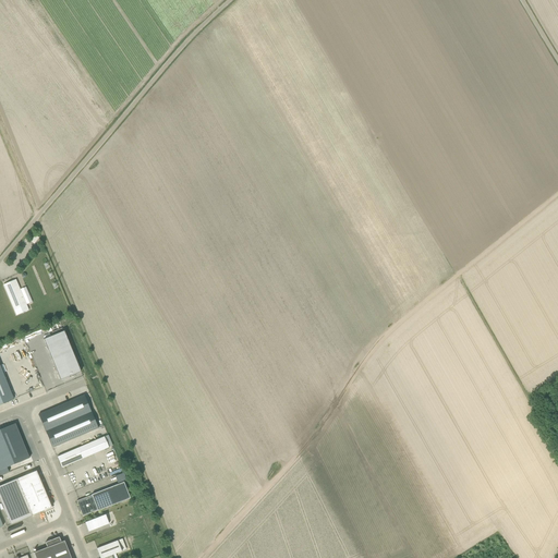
[(15,280),(3,284),(14,311),(26,305),(15,280)]
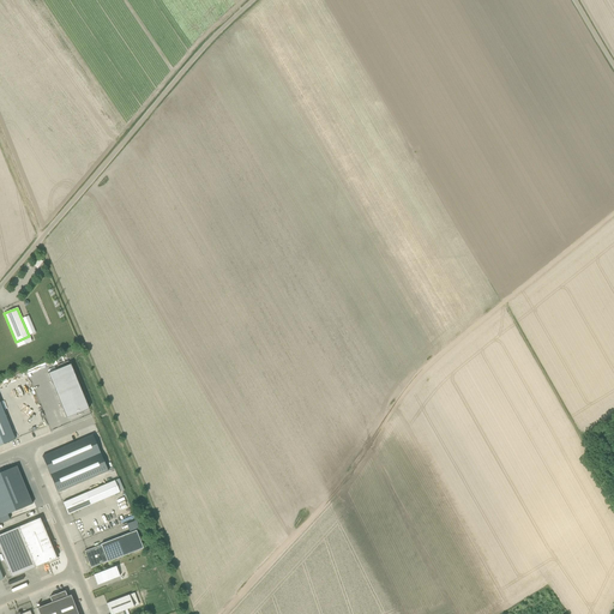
[(48,373),(66,419),(89,409),(71,365),(48,373)]
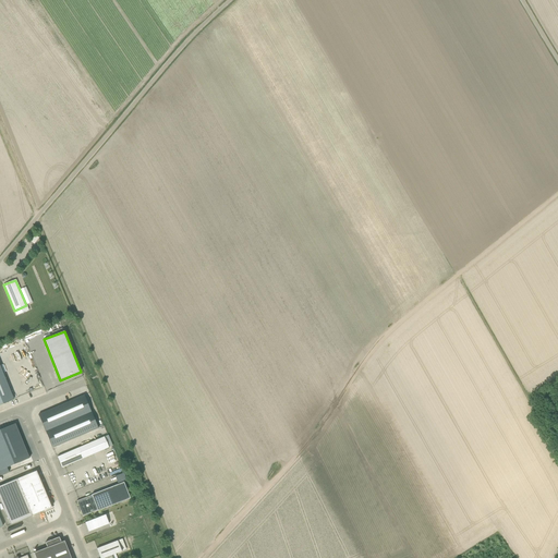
[(0,404),(13,400),(0,367),(0,404)]
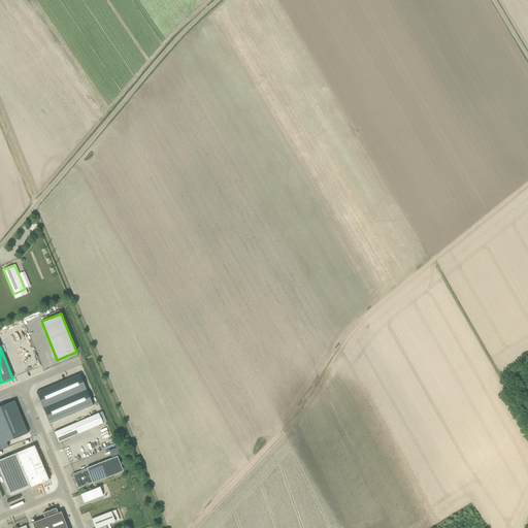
[(93,405),(79,374),(36,393),(50,424),(93,405)]
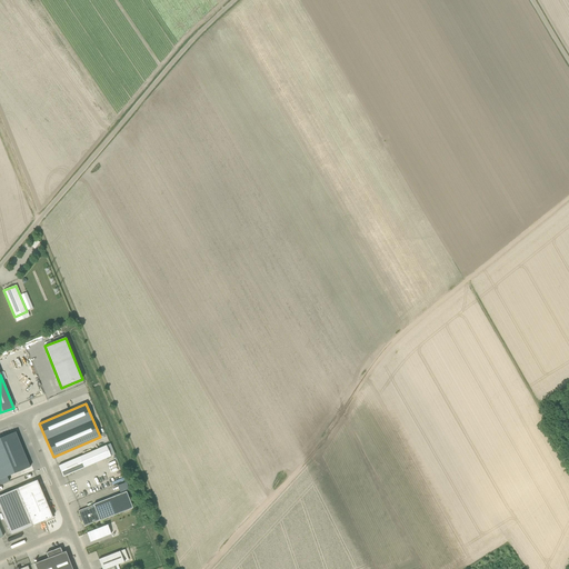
[(0,479),(30,467),(16,432),(0,438),(0,479)]
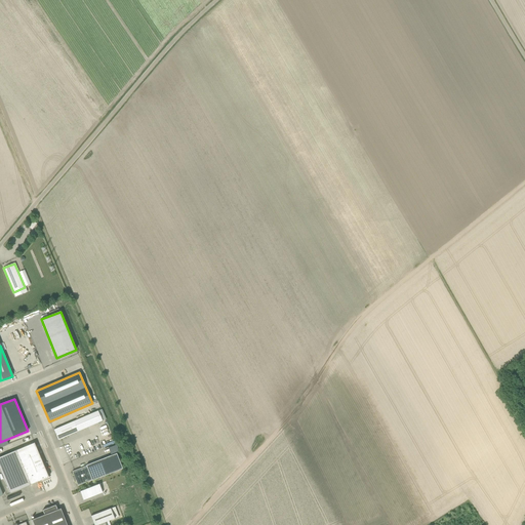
[(78,432),(74,421),(54,430),(58,440),(78,432)]
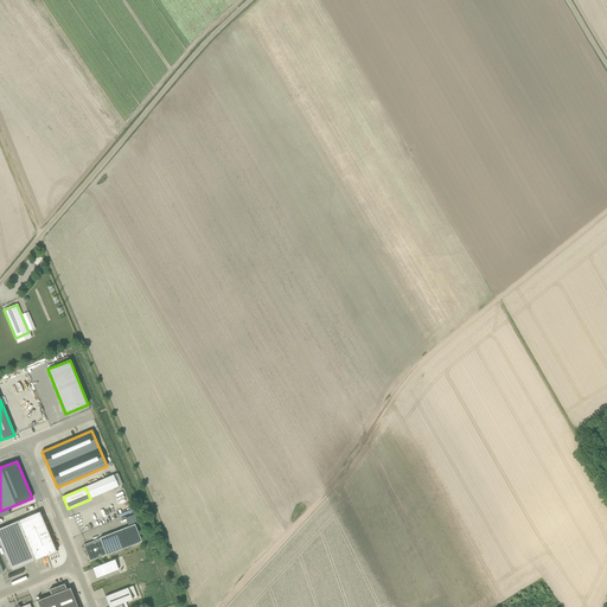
[(56,553),(39,512),(0,528),(0,544),(11,570),(51,555),(56,553)]
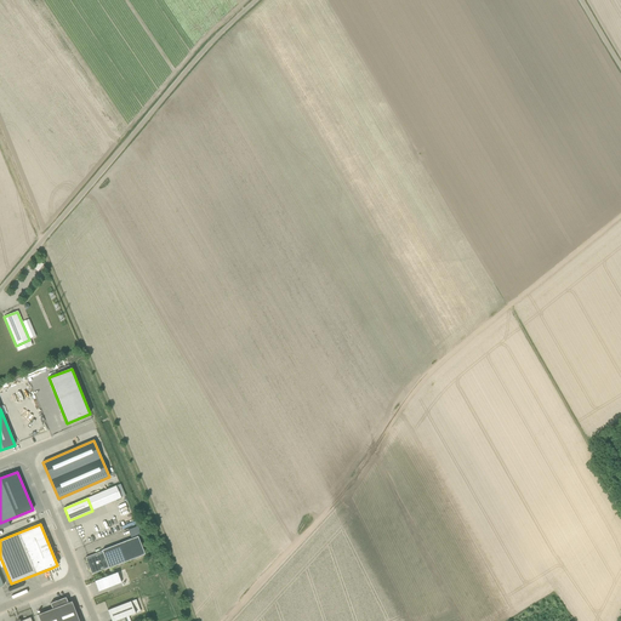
[(102,551),(85,558),(87,564),(86,565),(87,565),(89,568),(87,569),(89,569),(90,568),(92,575),(109,568),(109,569),(144,554),(137,536),(102,551)]
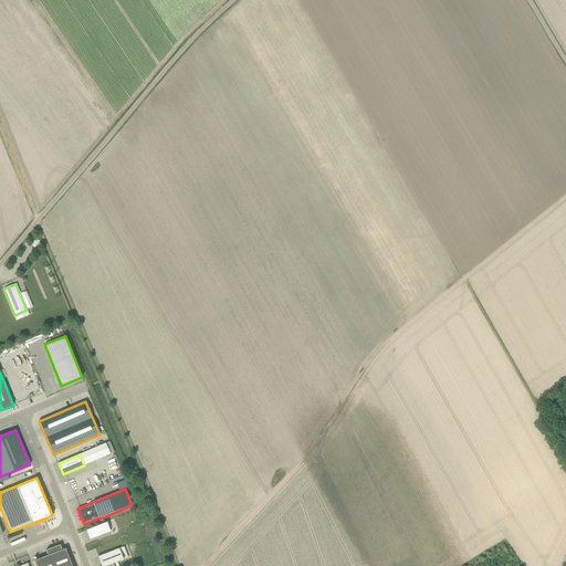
[(90,540),(111,531),(107,522),(86,530),(90,540)]
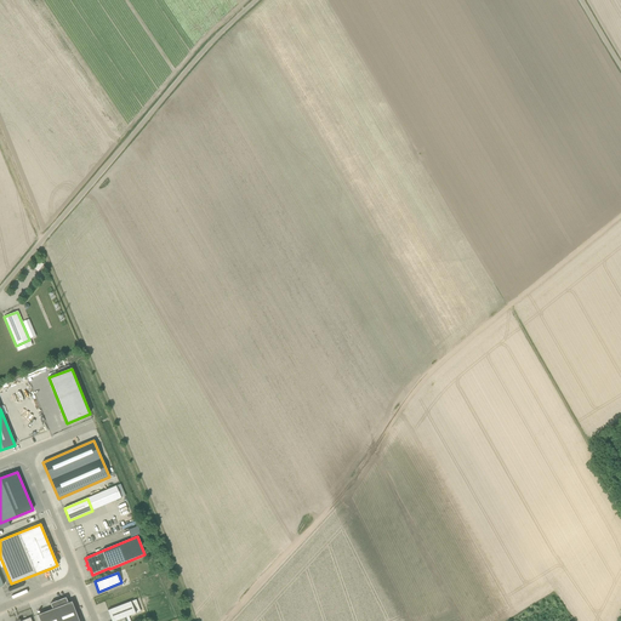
[(66,598),(50,604),(52,609),(38,615),(39,620),(79,620),(72,602),(68,603),(66,598)]
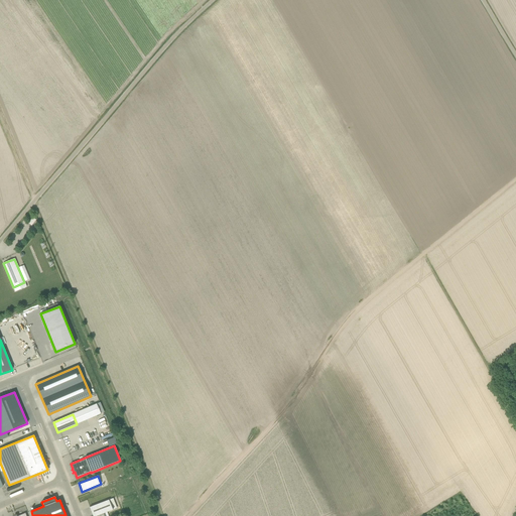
[(104,515),(103,514),(112,510),(109,500),(90,507),(92,515),(104,515)]
